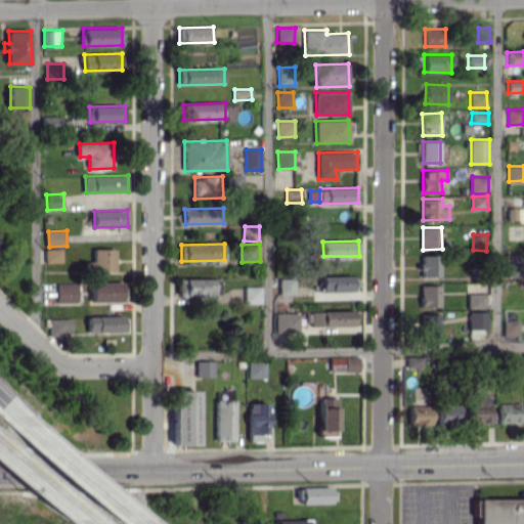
[(47,249),(48,262),(64,262),(63,248),(47,249)]
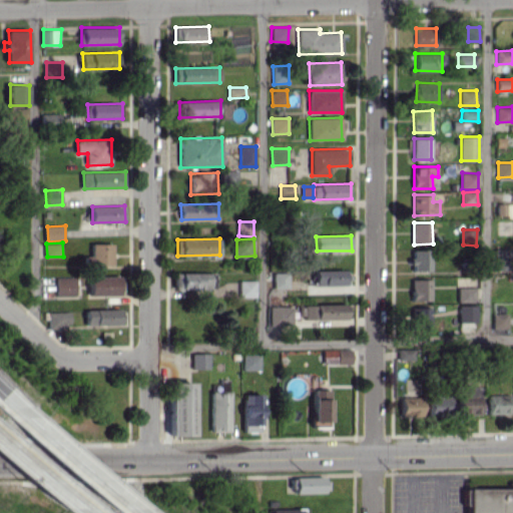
[(114,243),(92,243),(92,266),(114,265),(114,243)]
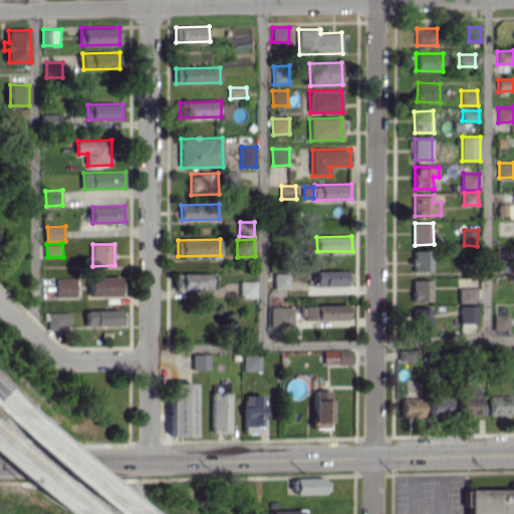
[(433,272),(433,250),(414,250),(414,272),(433,272)]
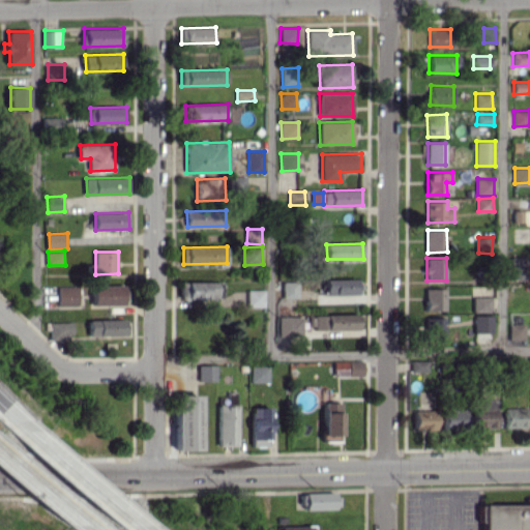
[(512,280),(527,278),(526,262),(512,263),(512,280)]
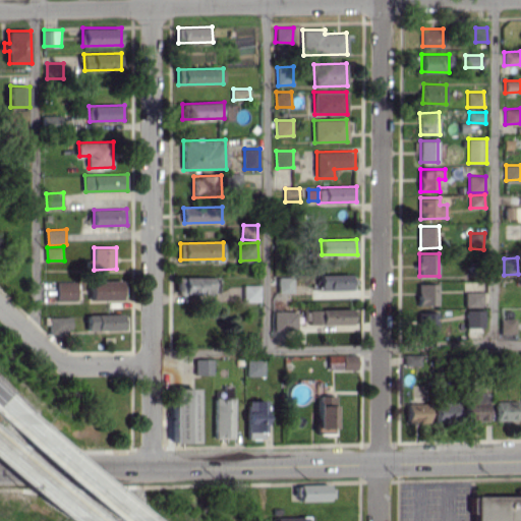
[(353,274),(321,275),(322,290),(353,289),(353,274)]
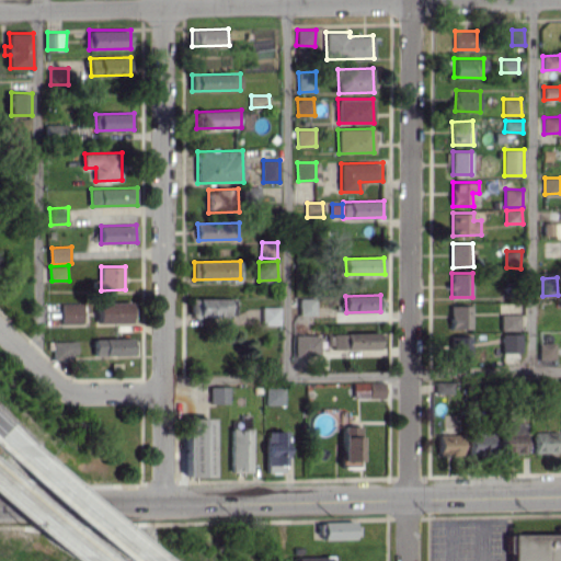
[(237,298),(192,298),(192,316),(237,316),(237,298)]
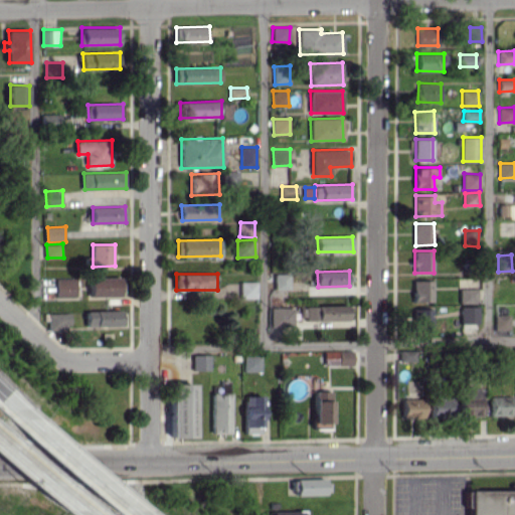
[(277,289),(292,289),(291,274),(277,274),(277,289)]
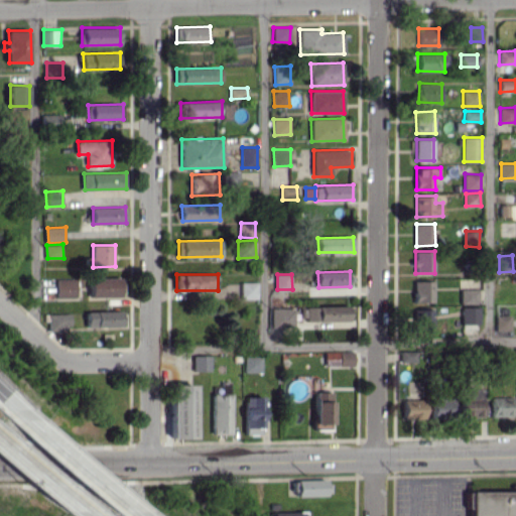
[(78,297),(78,278),(57,279),(58,297),(78,297)]
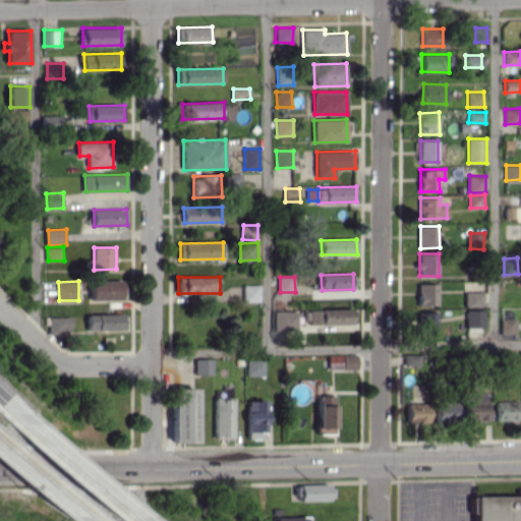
[(124,299),(123,281),(93,282),(94,300),(124,299)]
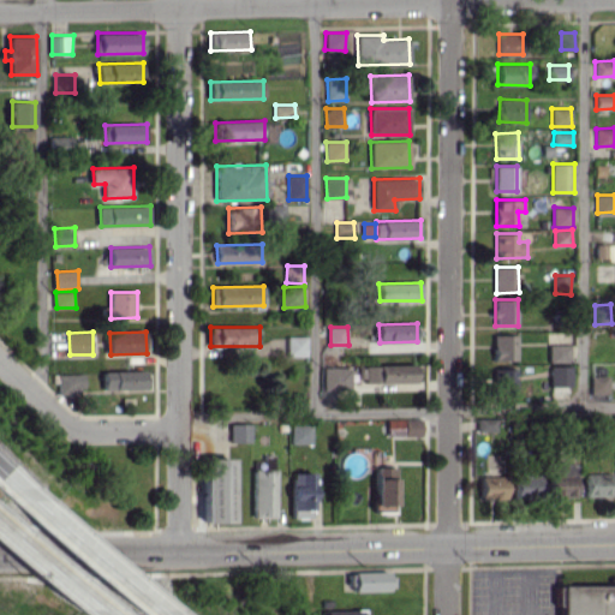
[(496,360),(519,359),(519,334),(496,334),(496,360)]
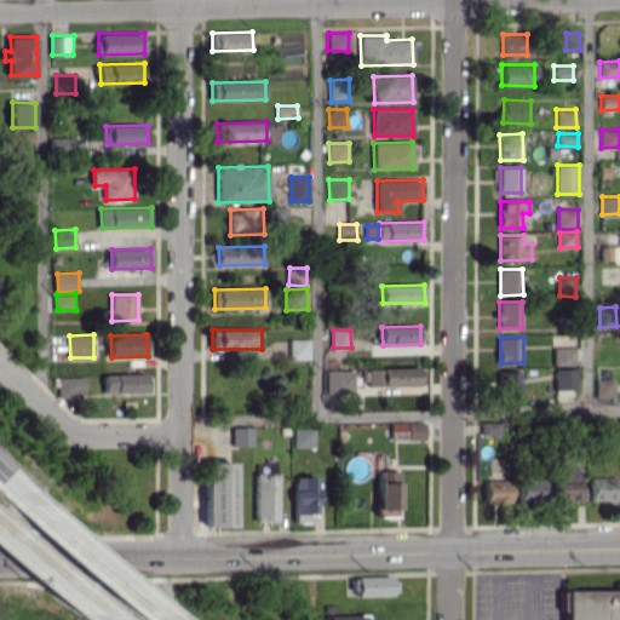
[(311,359),(311,339),(292,339),(292,359),(311,359)]
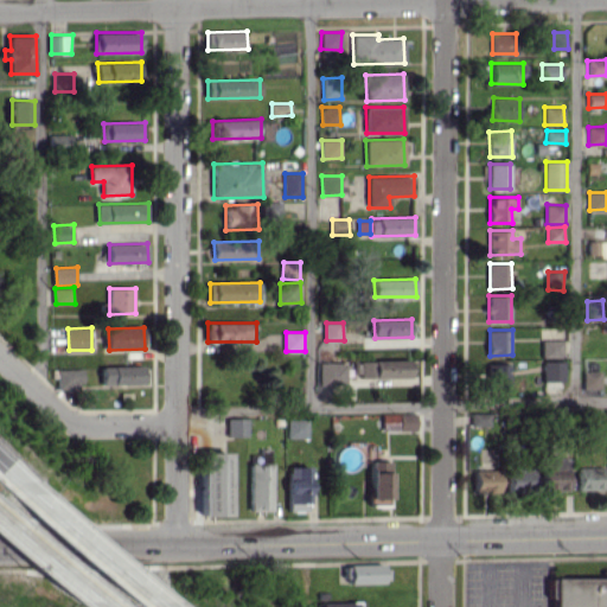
[(564,356),(566,339),(544,339),(544,355),(564,356)]
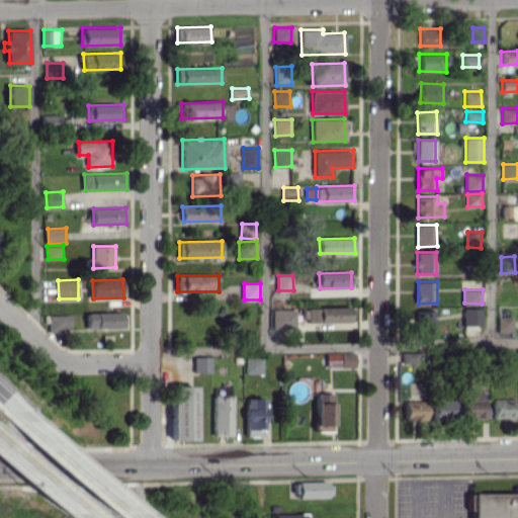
[(308,308),(309,323),(352,322),(351,307),(308,308)]
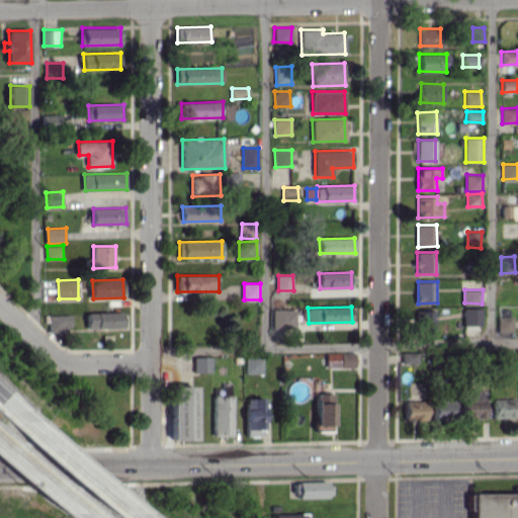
[(483,308),(465,309),(466,326),(484,326),(483,308)]
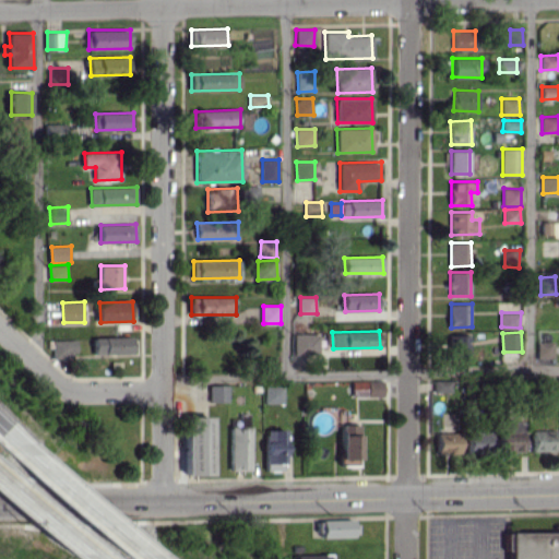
[(320,333),(295,334),(295,355),(320,355),(320,333)]
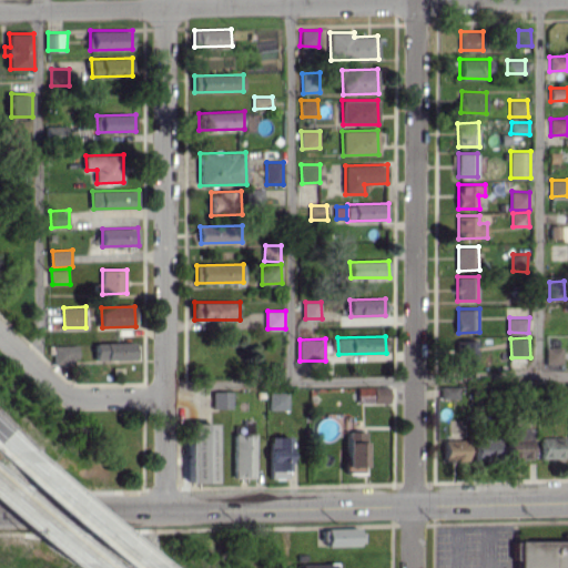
[(459,340),(458,364),(479,364),(480,341),(459,340)]
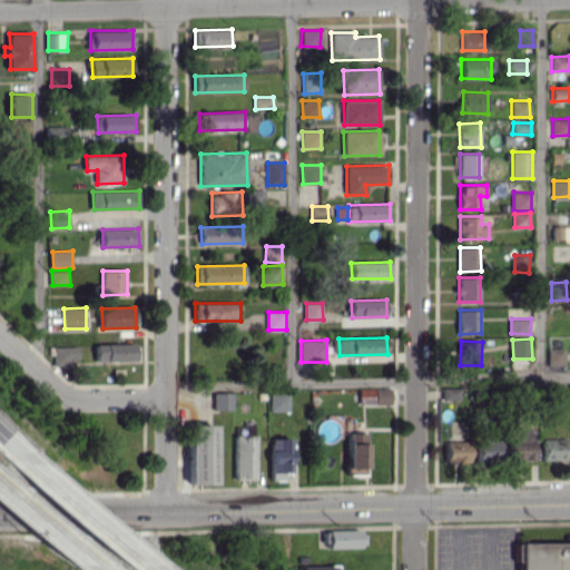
[(98,362),(136,361),(136,343),(98,344),(98,362)]
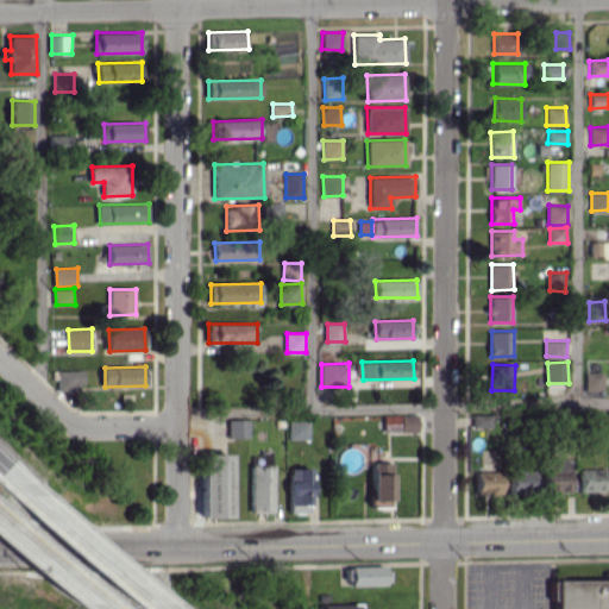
[(61,390),(87,390),(87,370),(61,370),(61,390)]
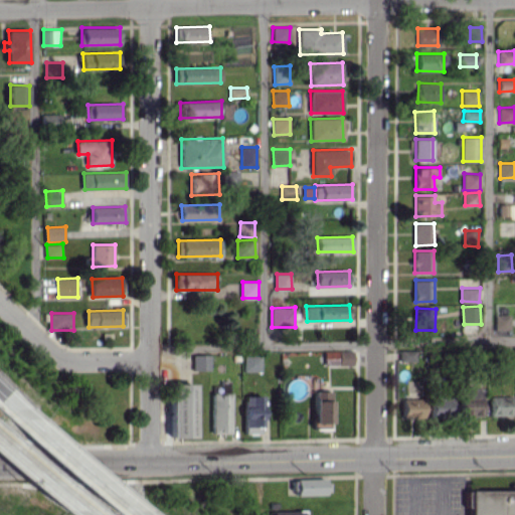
[(498,330),(512,330),(512,315),(498,315),(498,330)]
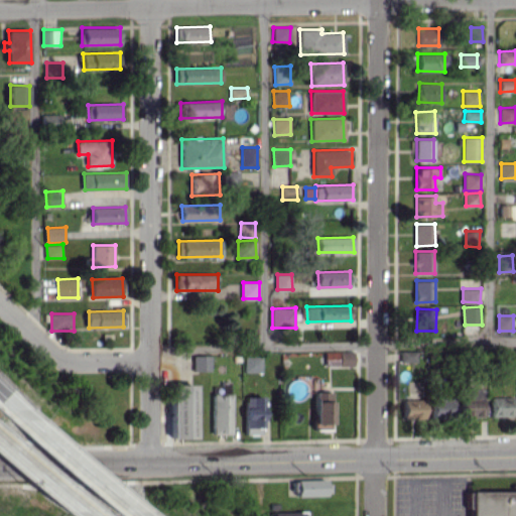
[(404,361),(419,362),(419,350),(404,350),(404,361)]
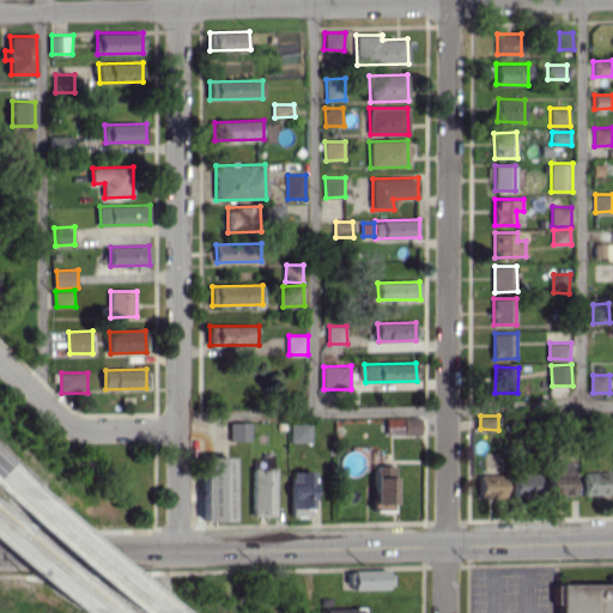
[(423,435),(423,417),(389,417),(388,434),(423,435)]
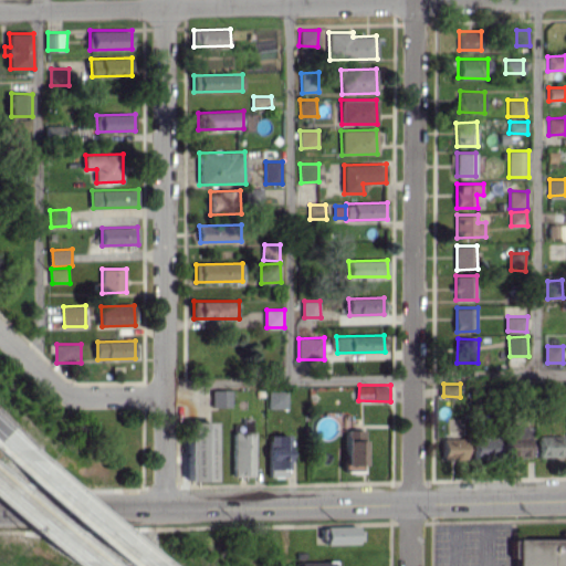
[(215,406),(233,406),(233,389),(215,389),(215,406)]
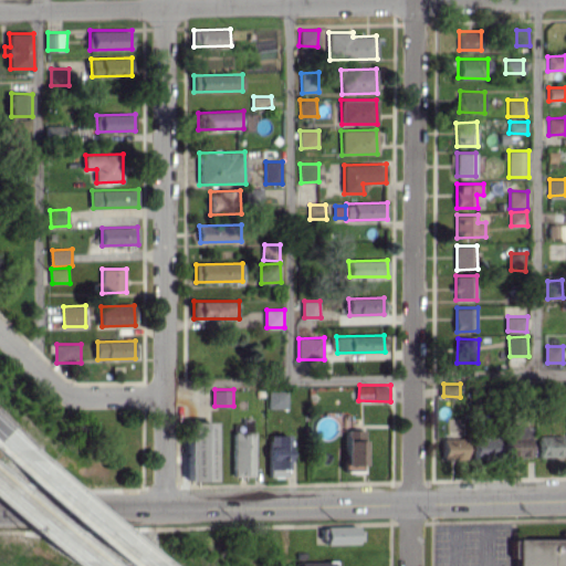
[(290,390),(270,390),(271,408),(290,408),(290,390)]
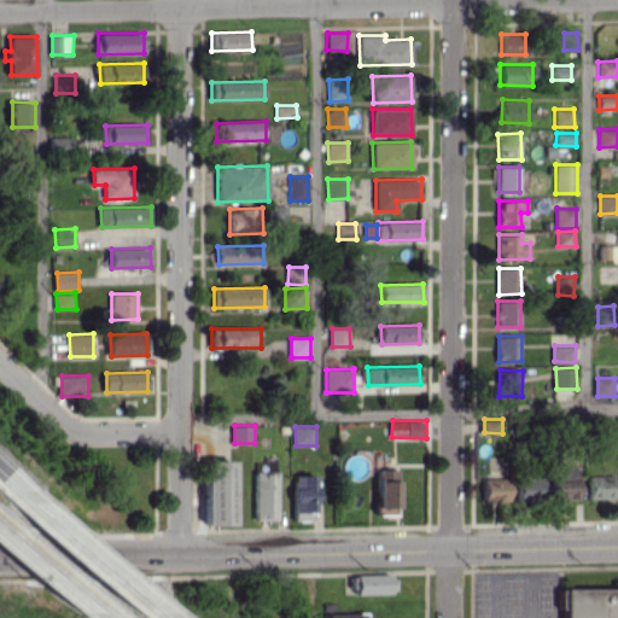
[(235,461),(207,461),(208,525),(237,525),(235,461)]
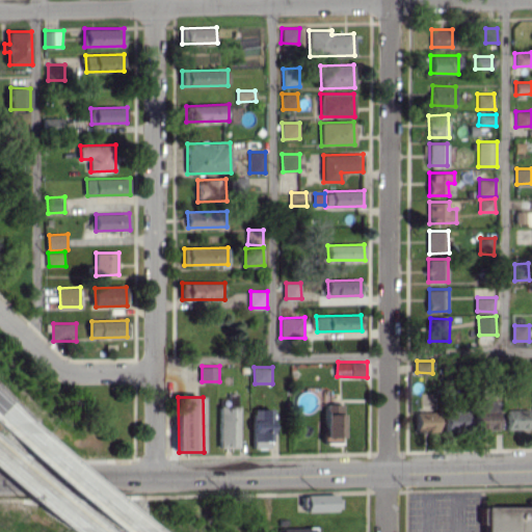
[(502,429),(501,400),(478,401),(479,430),(502,429)]
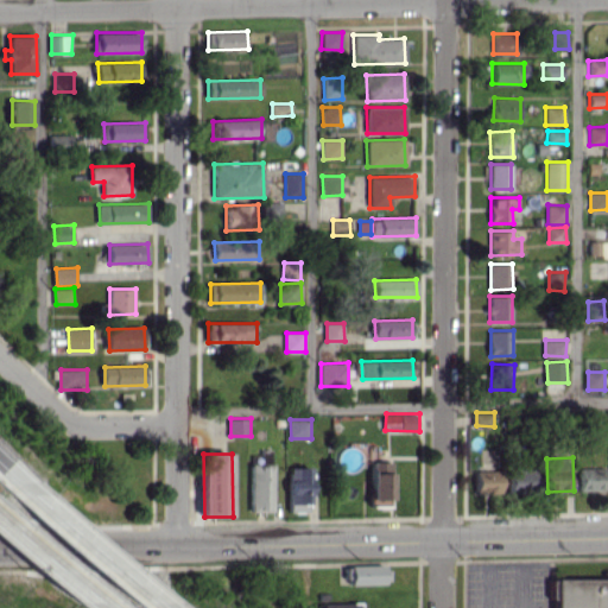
[(374,499),(394,499),(394,461),(374,461),(374,499)]
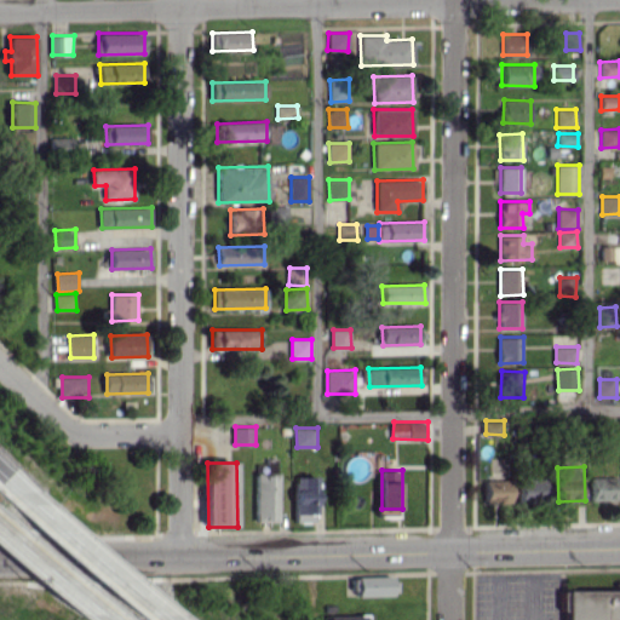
[(259,522),(281,522),(281,474),(258,474),(259,522)]
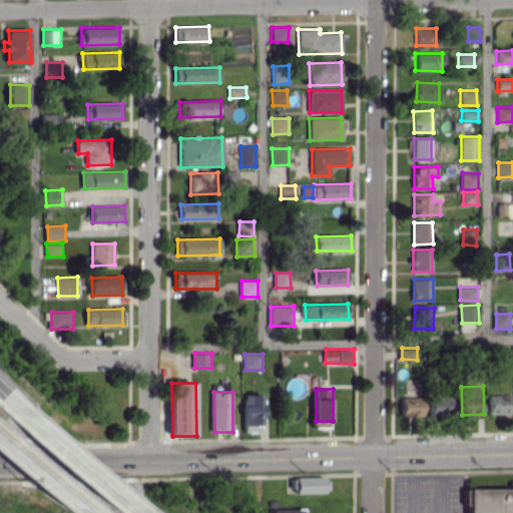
[(432,415),(454,416),(455,392),(433,392),(432,415)]
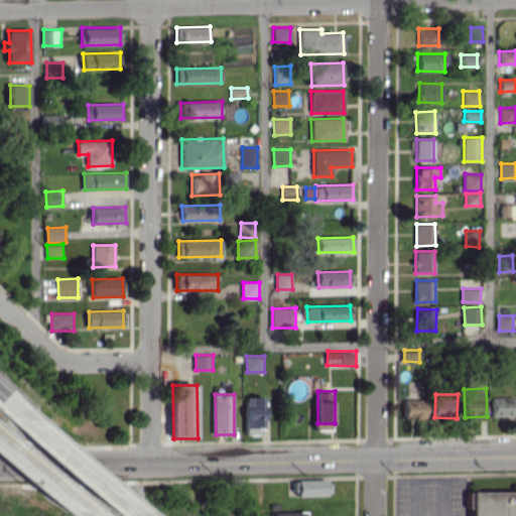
[(247,396),(248,434),(266,434),(265,396),(247,396)]
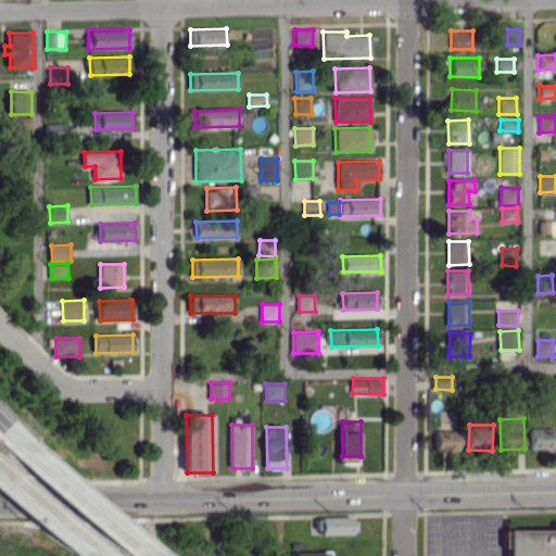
[(533,450),(555,449),(555,428),(533,428),(533,450)]
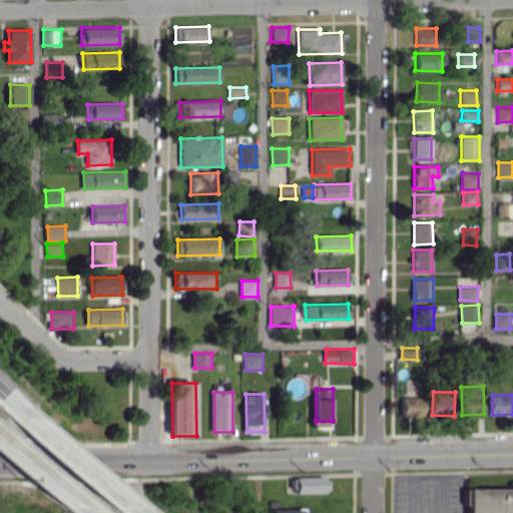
[(405,416),(426,416),(425,397),(404,397),(405,416)]
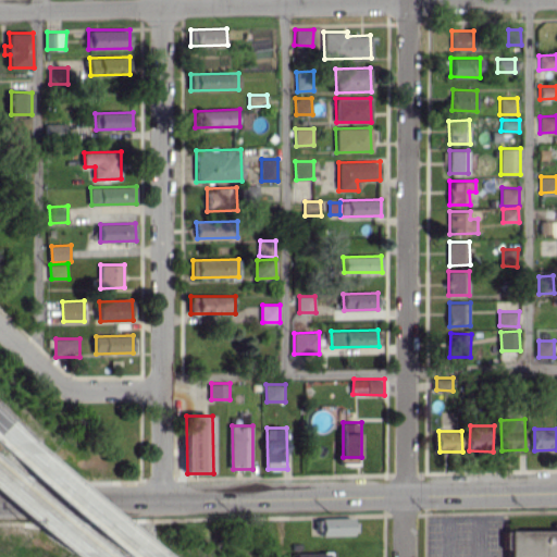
[(322,535),(357,534),(356,517),(321,518),(322,535)]
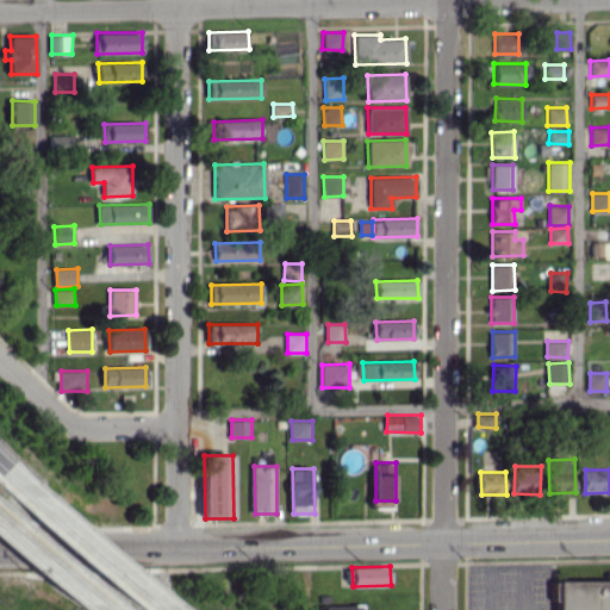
[(561,609),(561,582),(609,582),(609,609),(561,609)]
